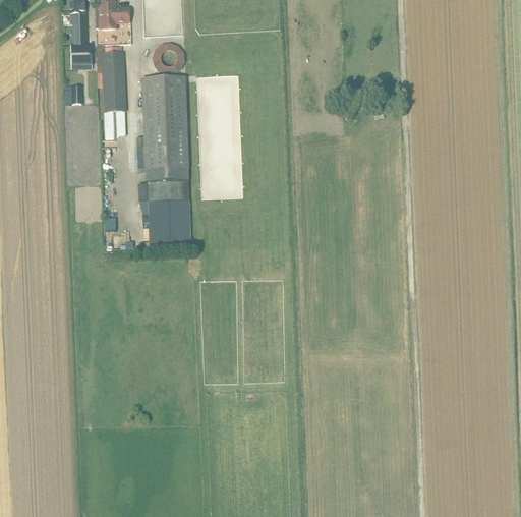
[(72,44),(70,44),(70,63),(92,62),(91,44),(87,44),(85,0),(80,0),(68,0),(69,11),(72,11),(72,44)]
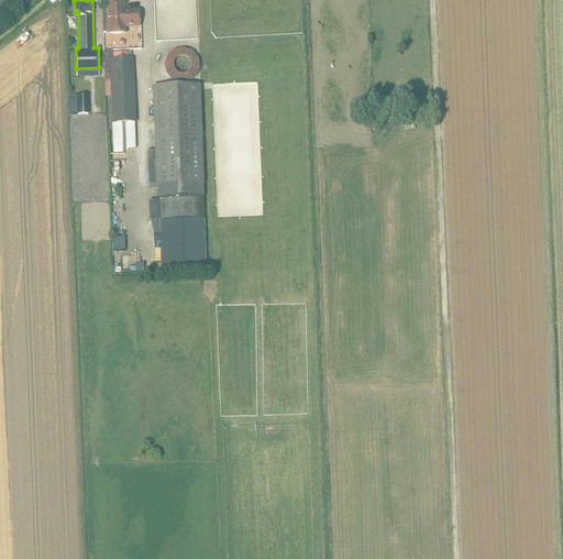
[(106,1),(102,1),(102,6),(103,29),(107,29),(107,30),(124,29),(124,23),(138,22),(138,8),(123,8),(123,0),(106,1)]
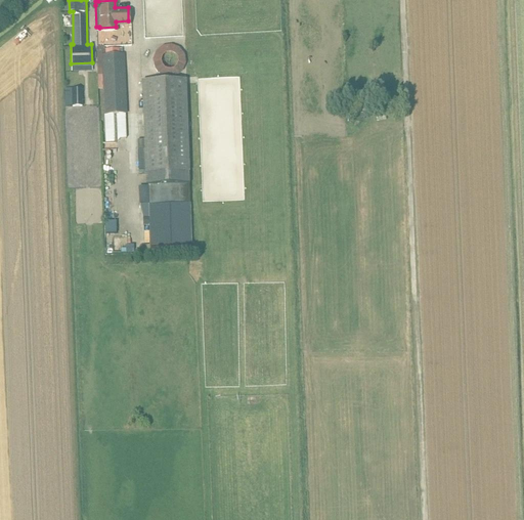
[(105,52),(101,52),(102,86),(104,111),(105,140),(117,139),(119,135),(126,135),(124,111),(122,51),(119,51),(119,46),(105,46),(105,52)]
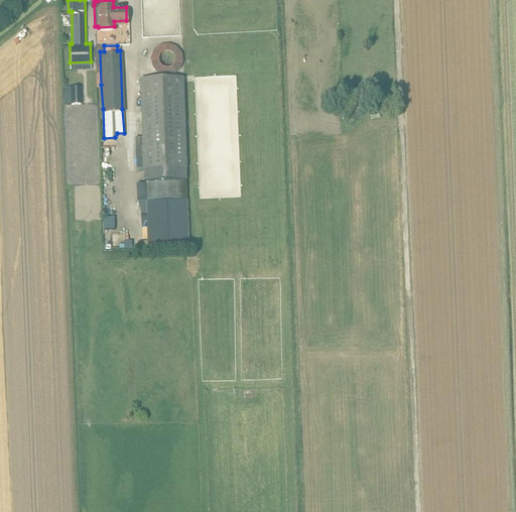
[(139,77),(142,143),(135,143),(136,164),(143,164),(143,167),(186,165),(182,75),(139,77)]
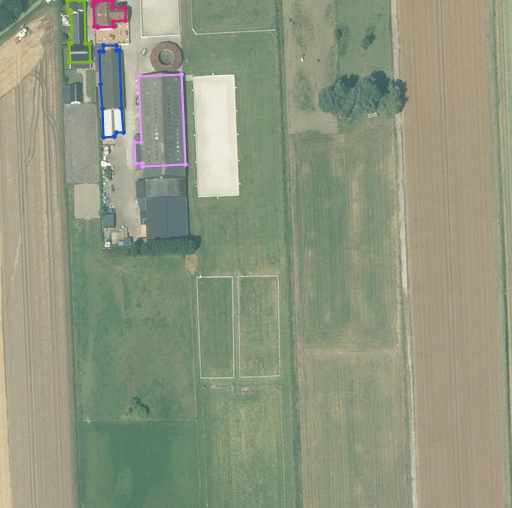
[(63,83),(63,100),(80,100),(79,82),(63,83)]
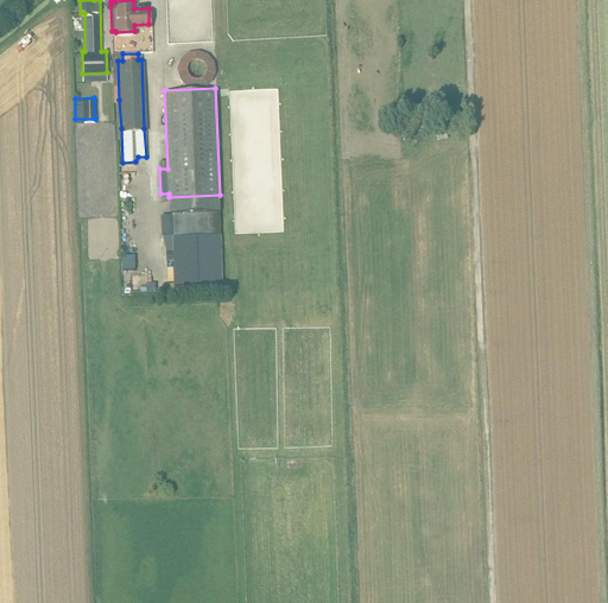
[(217,210),(172,211),(172,233),(221,232),(220,210),(217,210)]
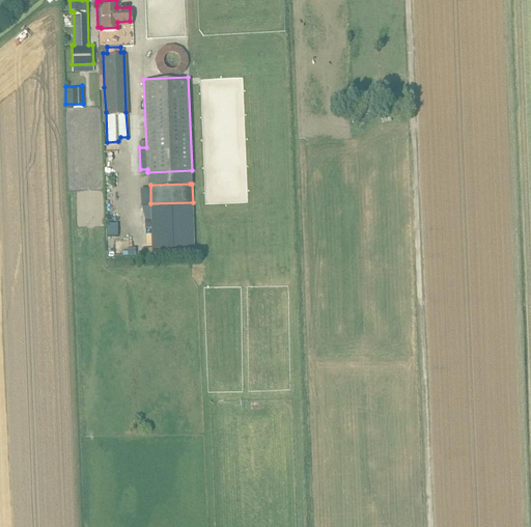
[(145,226),(151,225),(151,246),(194,245),(193,202),(150,203),(151,217),(145,217),(145,226)]
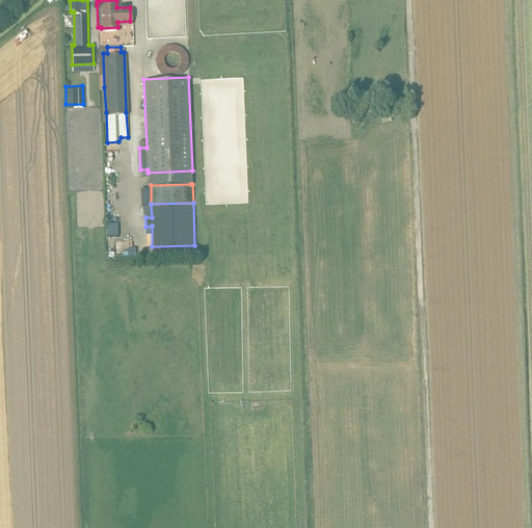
[(117,220),(107,221),(107,234),(117,234),(117,220)]
